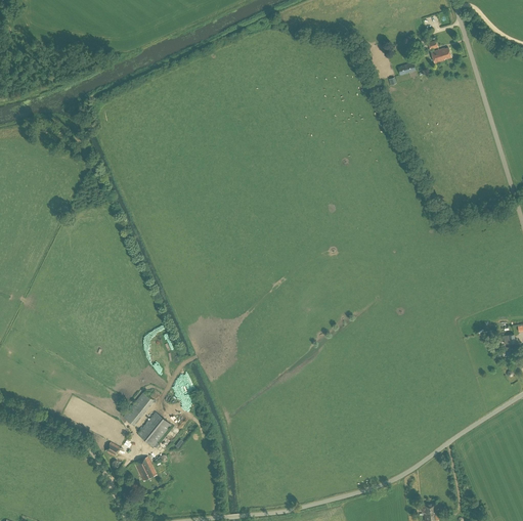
[(429,47),(437,44),(435,37),(427,39),(429,47)]
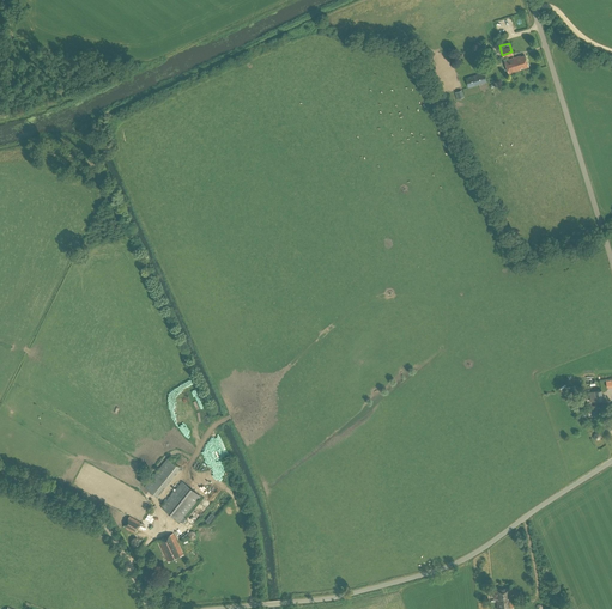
[(527,64),(523,53),(516,55),(515,54),(503,58),(508,71),(519,67),(519,66),(527,64)]
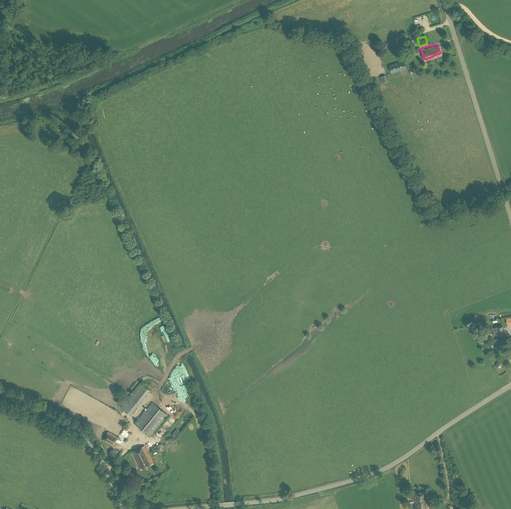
[(390,70),(405,66),(403,57),(387,62),(390,70)]
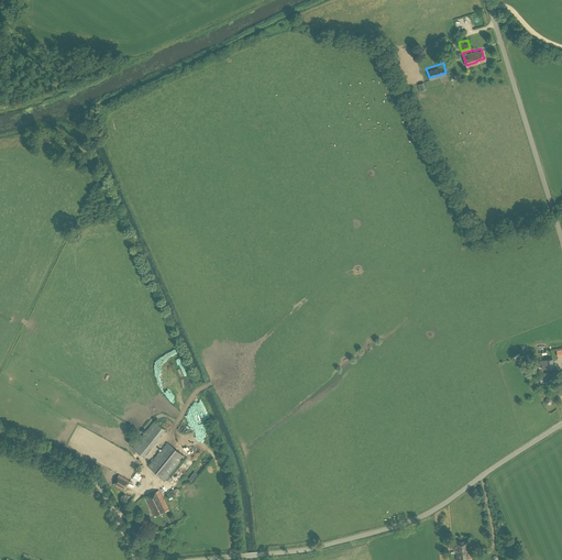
[(541,366),(553,364),(551,355),(540,357),(541,366)]
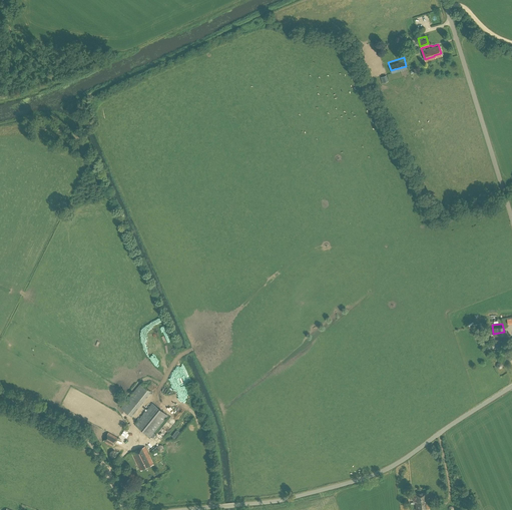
[(491,347),(500,345),(499,342),(500,342),(499,337),(490,338),(491,347)]
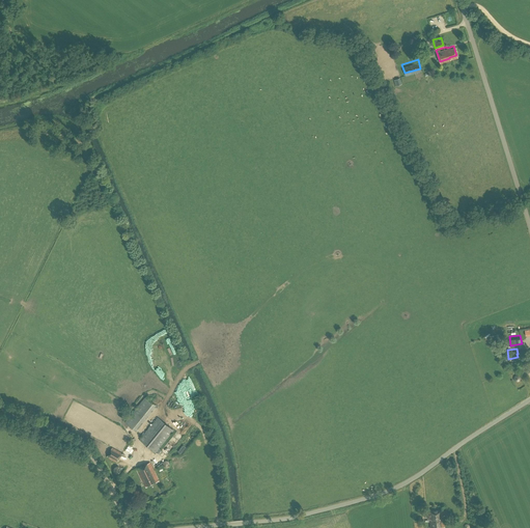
[(132,408),(126,420),(134,423),(139,412),(132,408)]
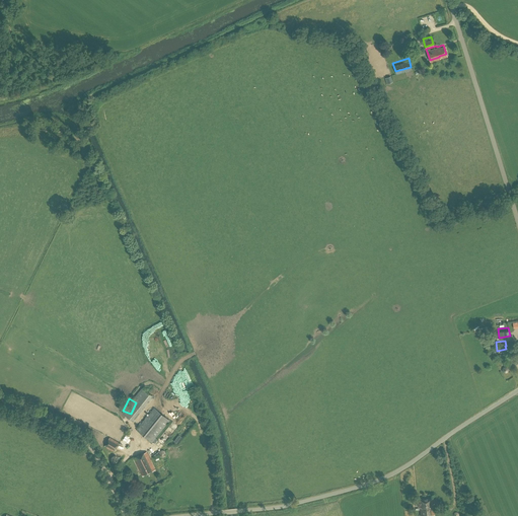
[(151,440),(168,418),(152,404),(135,427),(151,440)]
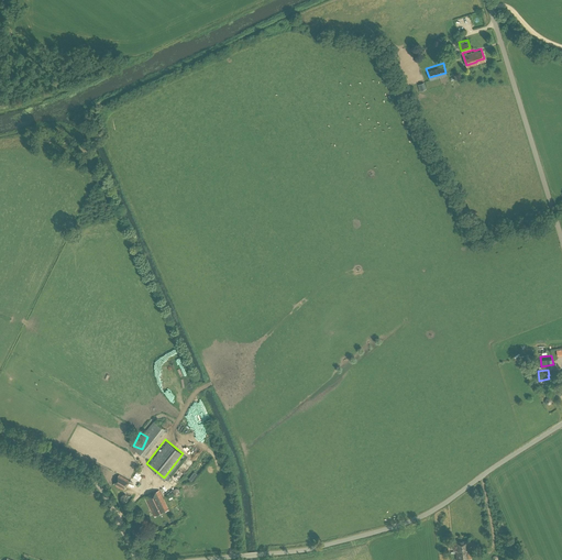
[(122,486),(128,478),(118,472),(112,482),(122,486)]
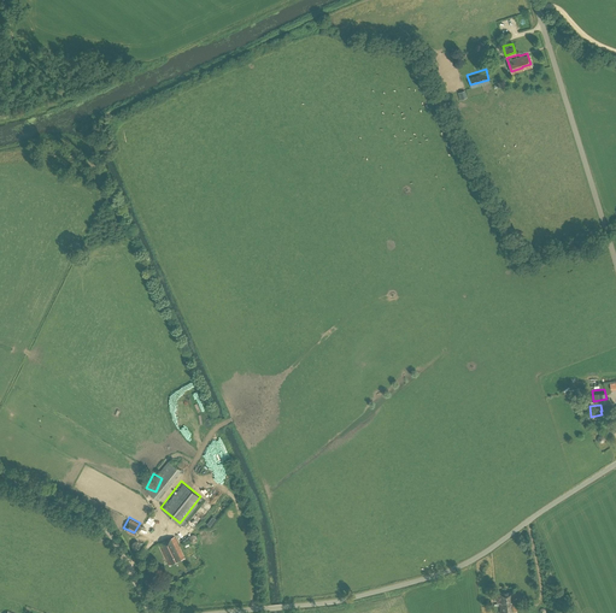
[(168,561),(183,554),(174,534),(158,541),(168,561)]
